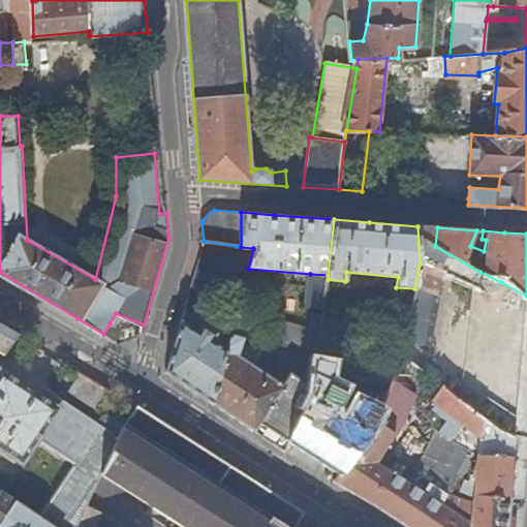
[(236,246),(204,241),(205,248),(190,297),(219,305),(222,292),(236,246)]
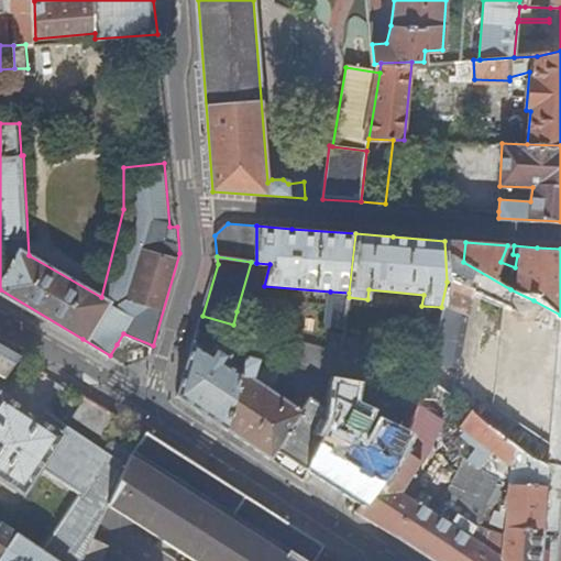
[(256,263),(251,262),(237,311),(256,317),(264,286),(270,264),(256,263)]
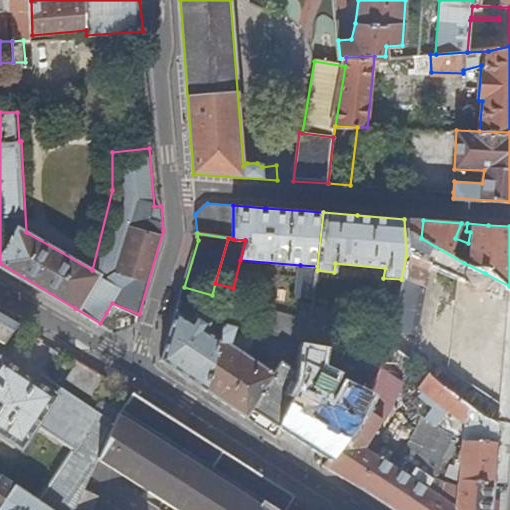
[(317,270),(317,266),(300,265),(298,296),(304,297),(303,315),(311,317),(317,270)]
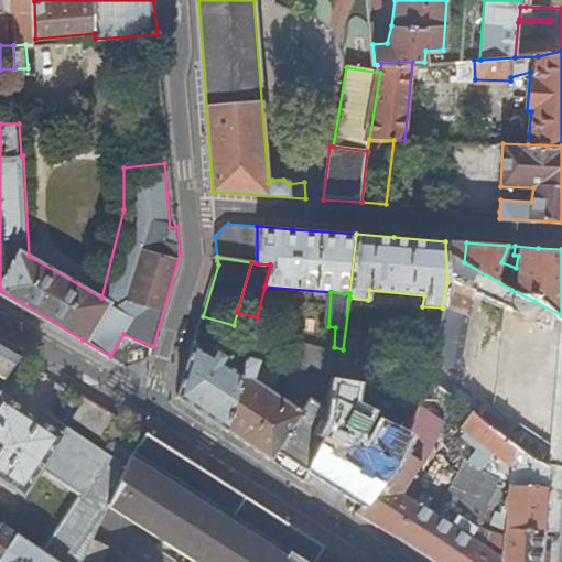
[(234,325),(203,316),(200,325),(230,334),(234,325)]
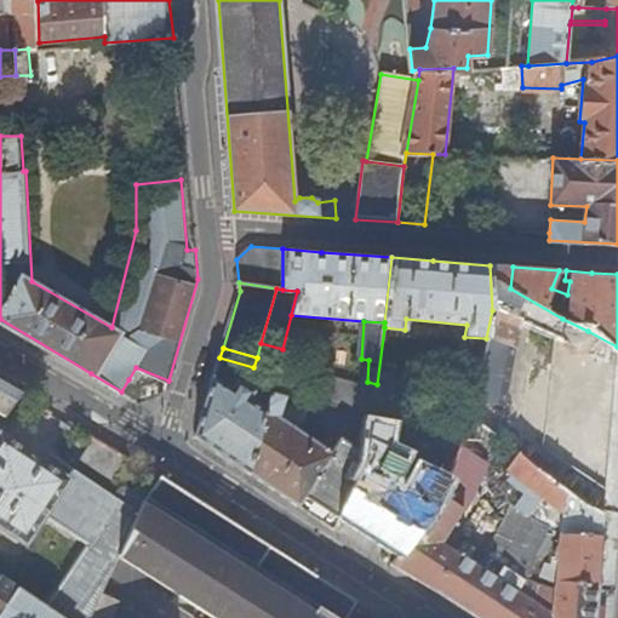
[(265,411),(250,470),(336,528),(341,519),(370,456),(368,455),(341,436),(338,441),(333,438),(326,448),(297,429),(307,412),(284,402),(296,364),(280,359),(265,411)]
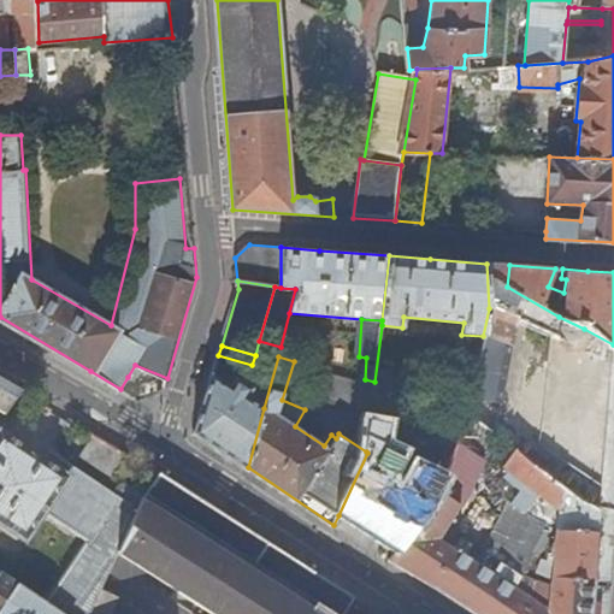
[(375,382),(365,379),(326,370),(318,401),(371,414),(375,382)]
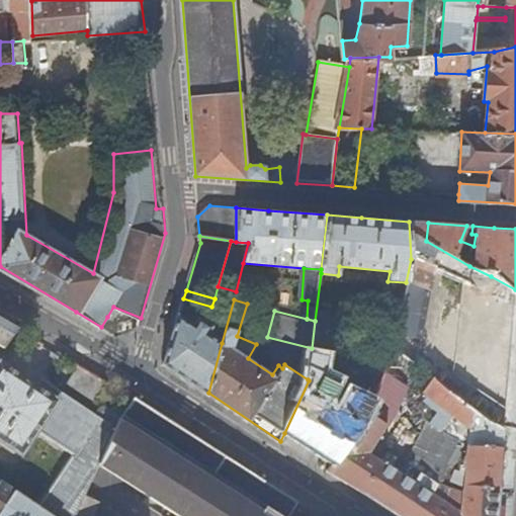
[(194,324),(179,314),(164,363),(208,393),(222,343),(212,336),(215,332),(209,329),(212,325),(199,317),(194,324)]
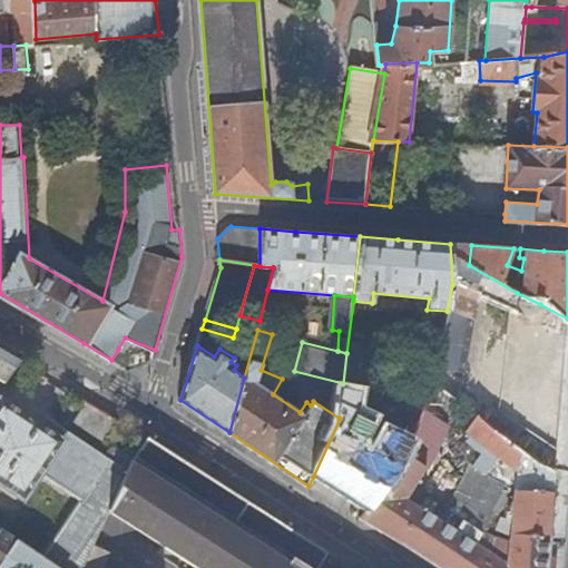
[(0,376),(12,356),(0,349),(0,376)]
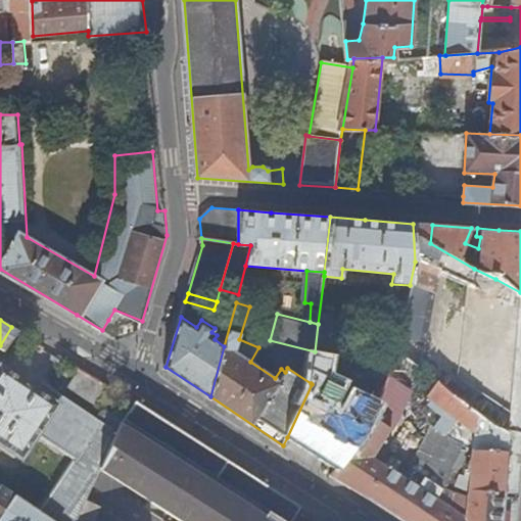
[(312,384),(287,437),(337,468),(353,443),(388,376),(391,369),(381,367),(368,401),(351,393),(344,409),(337,419),(329,414),(330,405),(338,384),(325,377),(335,327),(318,324),(315,351),(311,383),(312,384)]
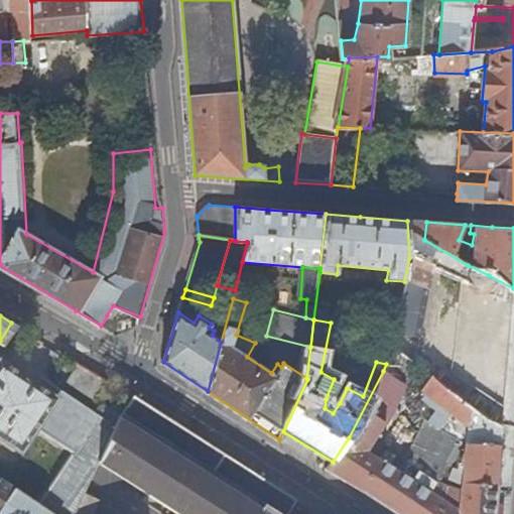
[(18,328),(11,323),(0,341),(0,342),(7,347),(18,328)]
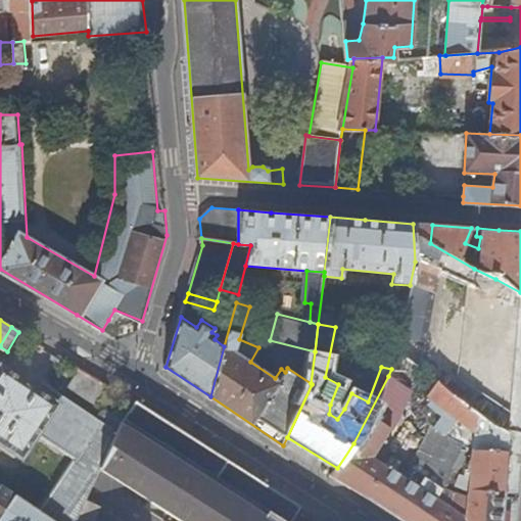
[(399,341),(400,339),(391,337),(381,367),(391,369),(396,352),(398,348),(399,341)]
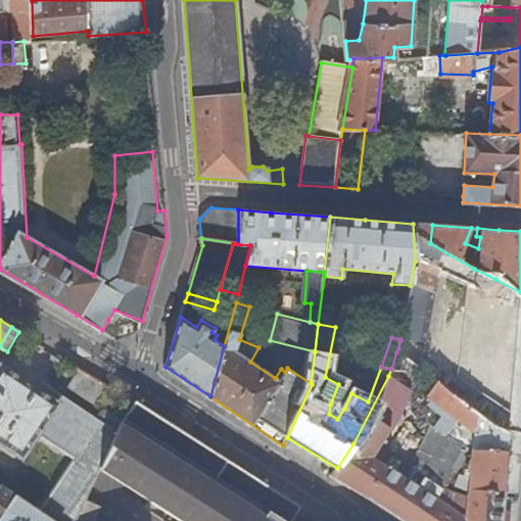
[(353,443),(337,468),(332,474),(404,520),(501,520),(504,491),(469,489),(466,513),(431,494),(406,478),(372,458),(390,429),(419,370),(417,367),(396,352),(391,369),(388,376),(353,443)]
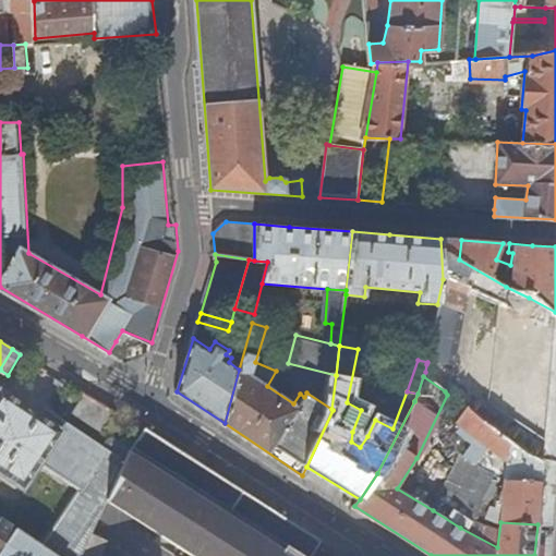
[(106,497),(124,457),(45,405),(38,414),(1,388),(0,389),(0,470),(24,486),(39,463),(80,488),(40,546),(1,520),(0,522),(0,555),(79,555),(82,550),(91,531),(106,497)]
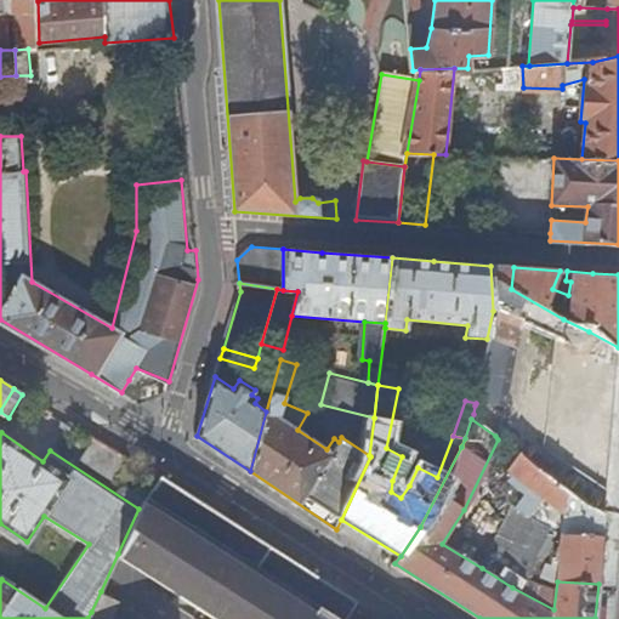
[(126,455),(95,436),(81,459),(113,477),(126,455)]
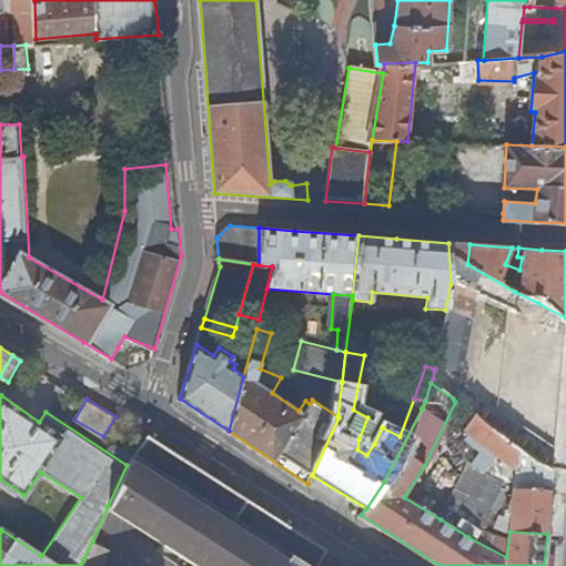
[(464,458),(473,464),(441,519),(468,537),(506,557),(509,532),(518,489),(512,489),(518,451),(501,435),(475,413),(464,428),(464,458)]
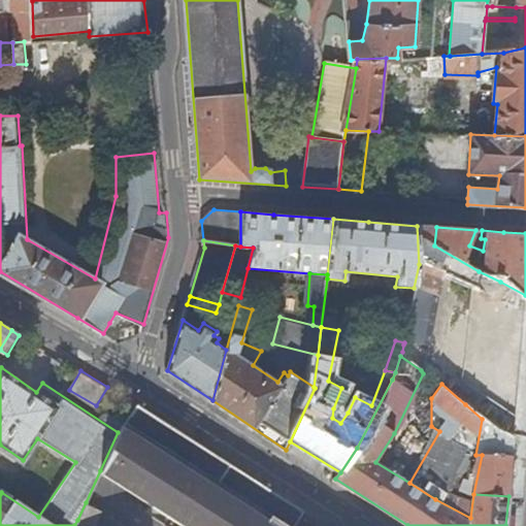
[(137,403),(136,403),(122,425),(118,432),(100,470),(186,525),(327,525),(319,521),(139,405),(137,403)]
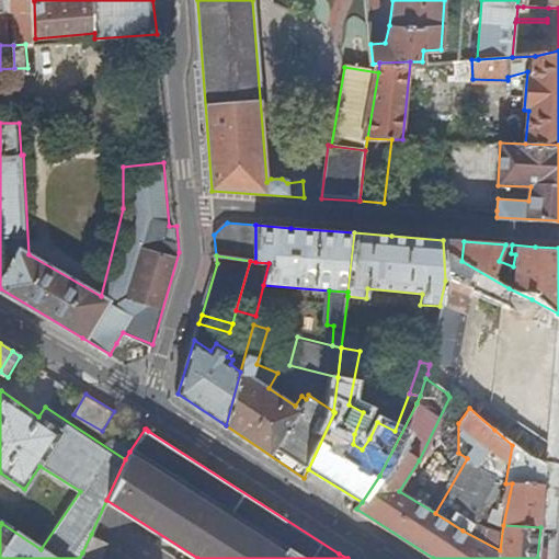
[(503,525),(540,527),(543,508),(545,482),(512,483),(503,525)]
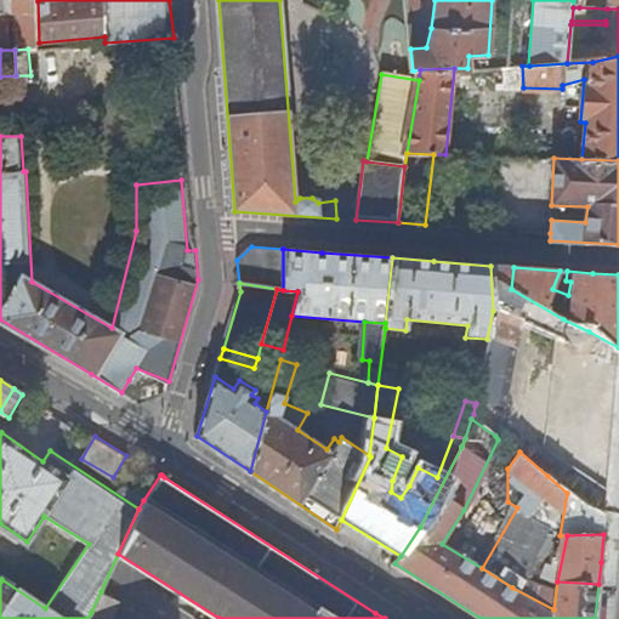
[(114,618),(123,602),(101,591),(91,612),(104,618),(114,618)]
